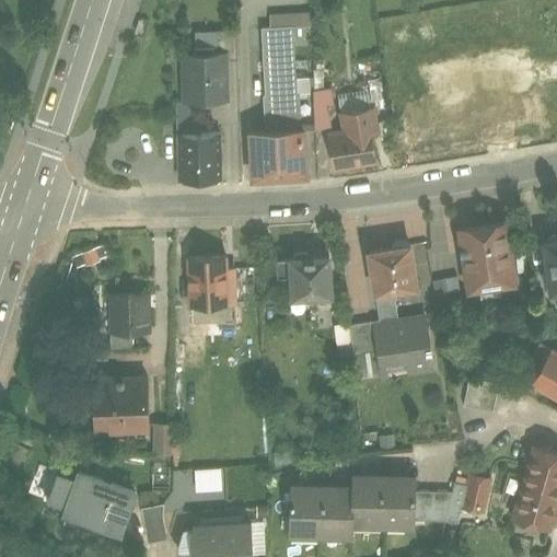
[(270,14),(270,27),(293,26),(312,25),(311,12),(270,14)]
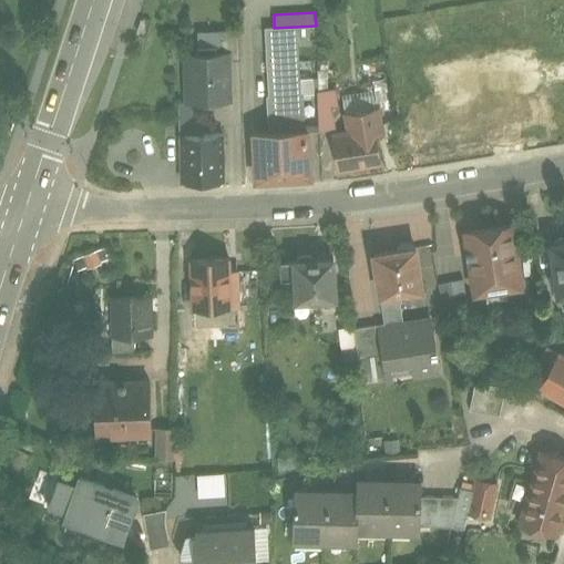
[(266,29),(265,129),(301,127),(306,127),(307,136),(336,129),(334,108),(339,104),(335,90),(316,92),(313,78),(299,78),(297,27),(274,28),(266,29)]
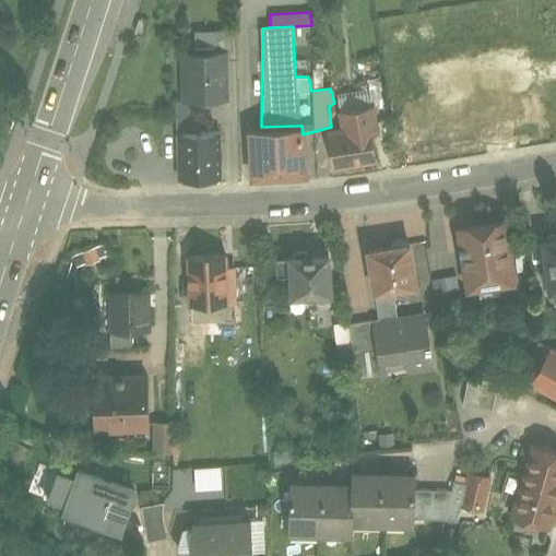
[(180,104),(196,104),(228,103),(227,50),(179,52),(180,104)]
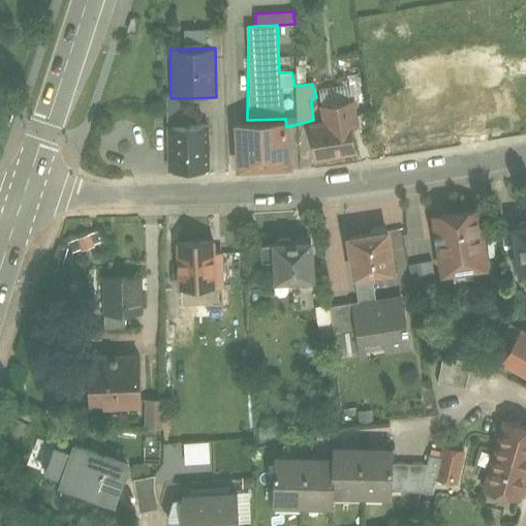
[(507,129),(499,84),(387,102),(388,107),(377,110),(383,146),(394,145),(394,149),(507,129)]
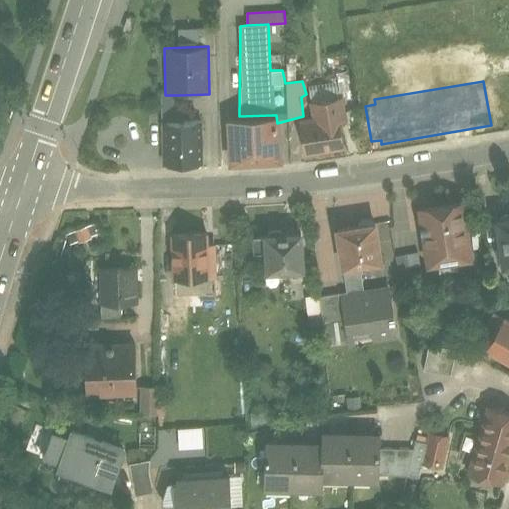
[(160,120),(161,165),(201,163),(199,119),(180,119),(179,95),(165,95),(161,95),(162,120),(160,120)]
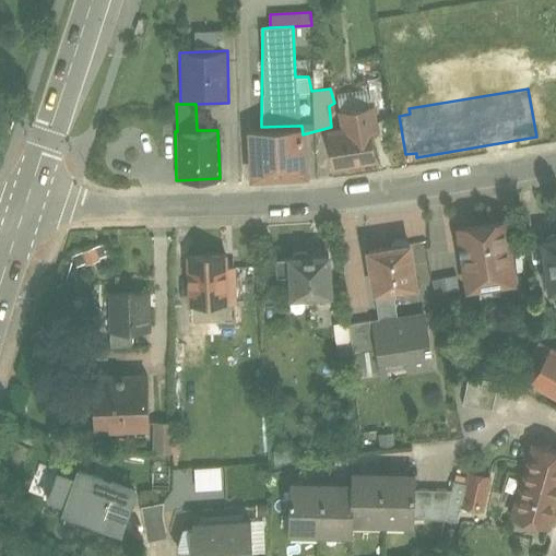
[(324,132),(331,174),(374,167),(368,132),(377,130),(373,106),(335,111),(339,130),(324,132)]
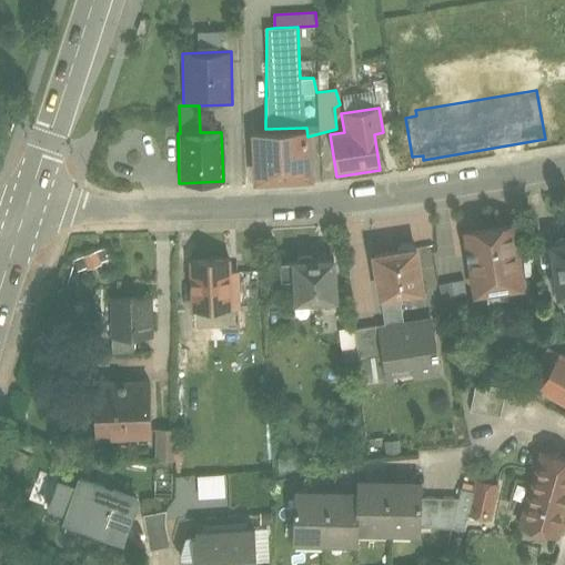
[(250,184),(309,182),(308,137),(306,128),(302,128),(265,129),(248,130),(250,184)]
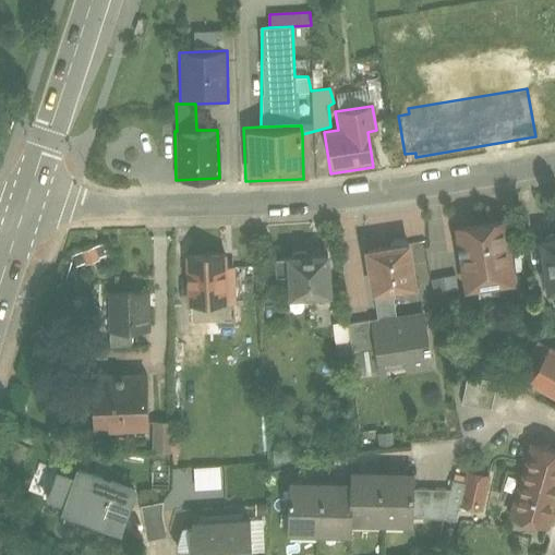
[(504,217),(449,225),(460,296),(470,294),(471,298),(508,292),(507,289),(515,288),(504,217)]
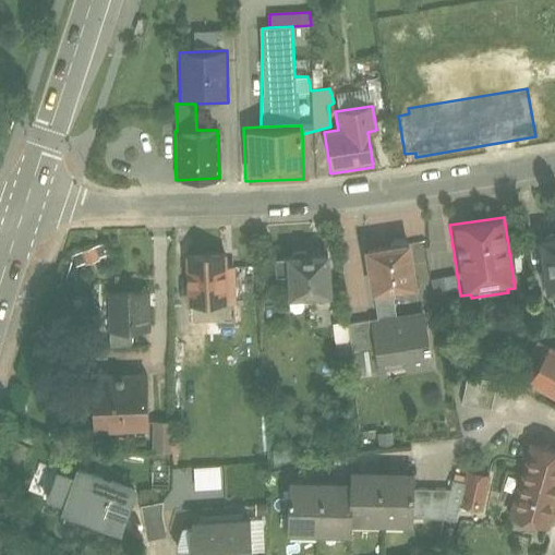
[(554,233),(533,237),(543,297),(554,294),(554,233)]
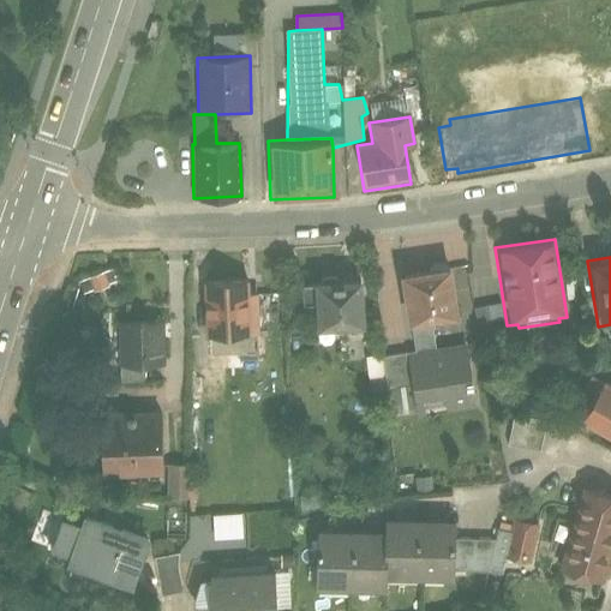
[(399,271),(406,324),(429,322),(455,318),(449,264),(399,271)]
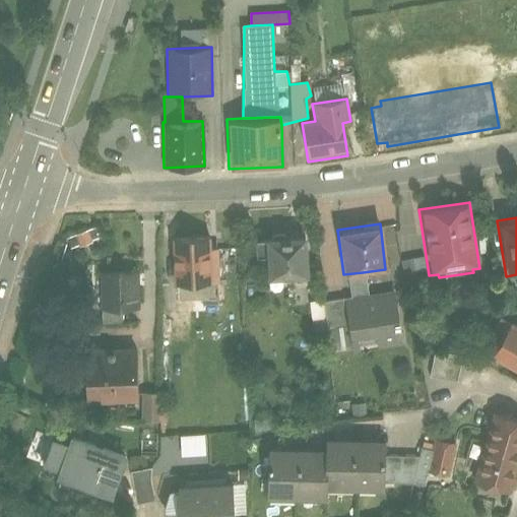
[(394,228),(382,229),(390,284),(401,283),(399,264),(394,228)]
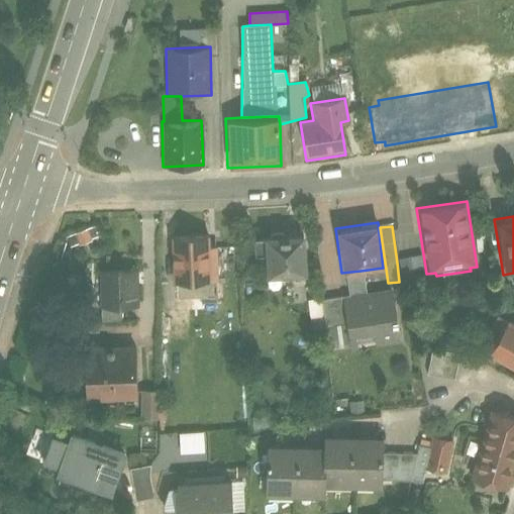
[(300,233),(261,234),(261,239),(250,239),(250,252),(262,252),(263,277),(302,275),(300,233)]
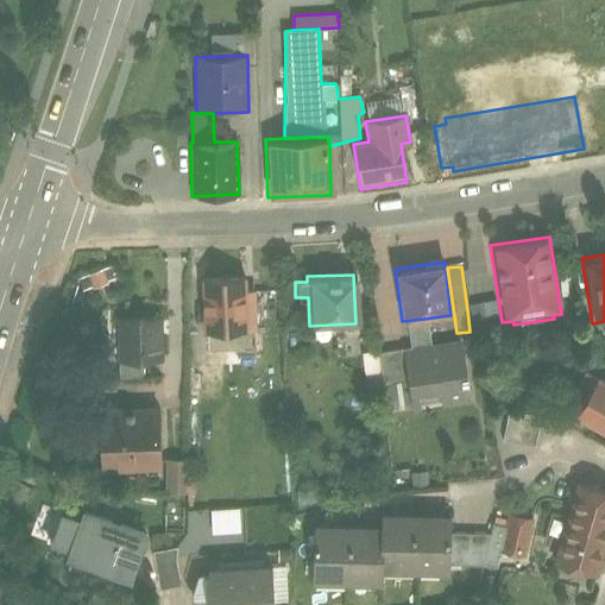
[(243,278),(199,281),(201,338),(246,335),(245,320),(256,320),(254,290),(244,290),(243,278)]
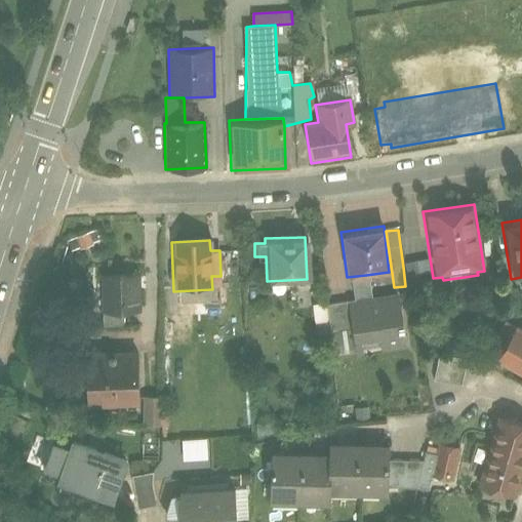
[(430,281),(426,262),(403,267),(405,286),(430,281)]
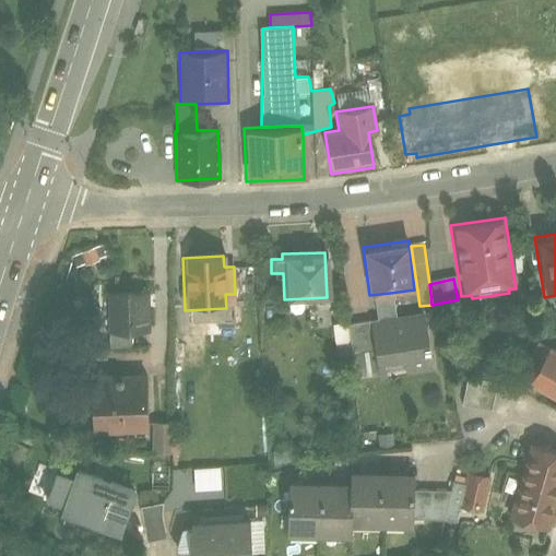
[(146,292),(108,293),(110,352),(132,351),(132,335),(149,335),(146,292)]
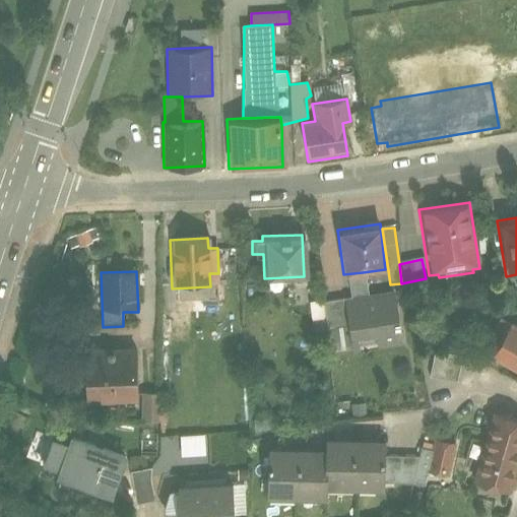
[(347,299),(307,305),(314,347),(325,345),(327,359),(351,353),(352,359),(404,350),(393,291),(367,295),(363,272),(343,274),(347,299)]
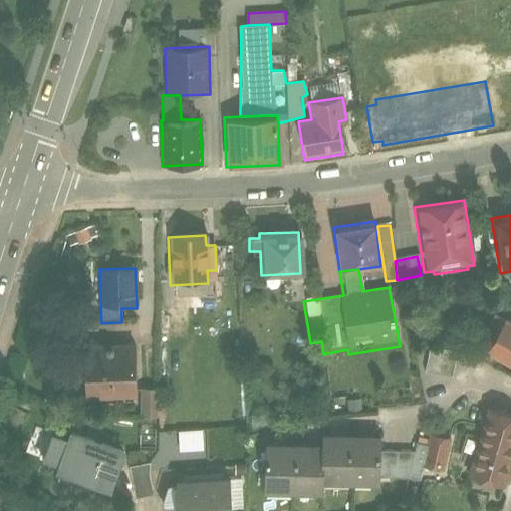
[(510,320),(503,316),(502,318),(492,313),(477,339),(487,345),(483,352),(510,367),(510,320)]
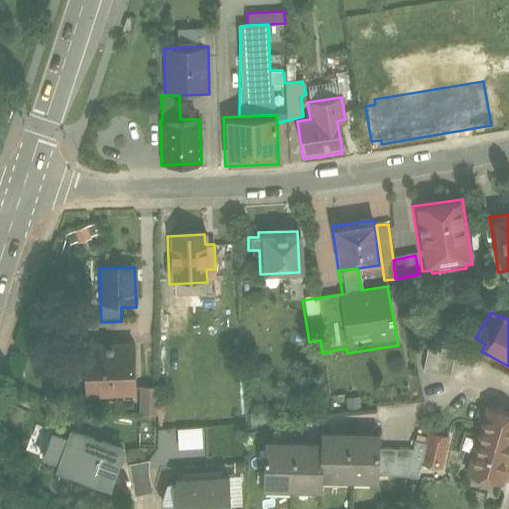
[(136,388),(134,338),(80,340),(81,398),(136,397),(136,416),(153,415),(153,388),(136,388)]
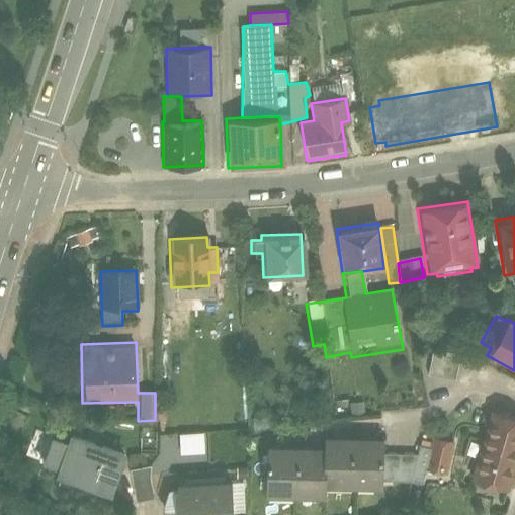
[(430,376),(458,381),(462,356),(434,352),(430,376)]
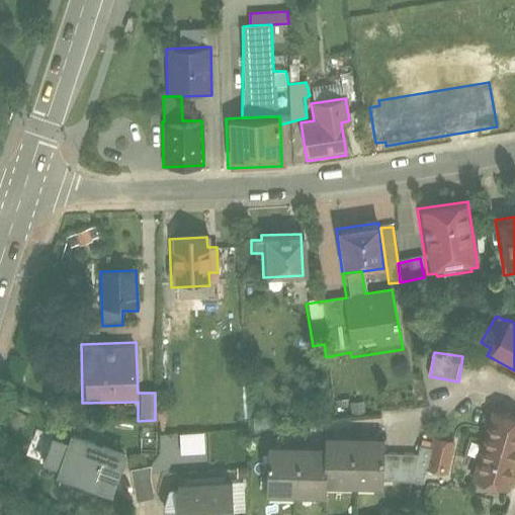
[(318,405),(316,390),(304,391),(305,406),(318,405)]
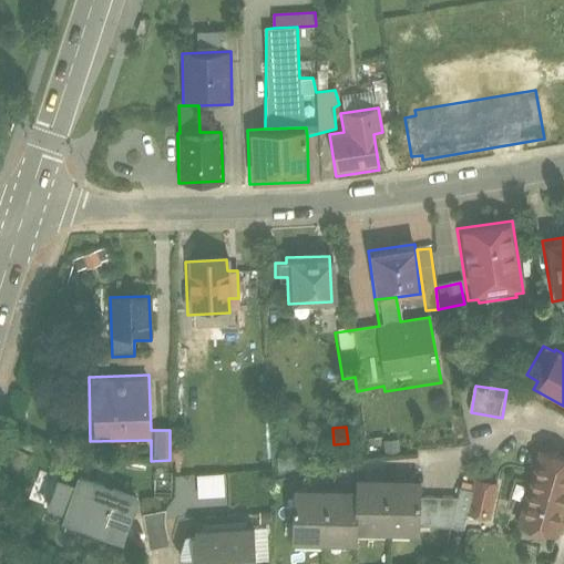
[(371,449),(373,462),(400,458),(398,444),(371,449)]
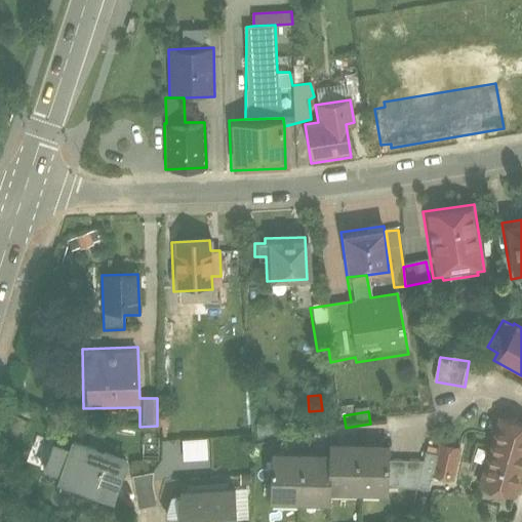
[(9,415),(3,438),(23,444),(30,422),(9,415)]
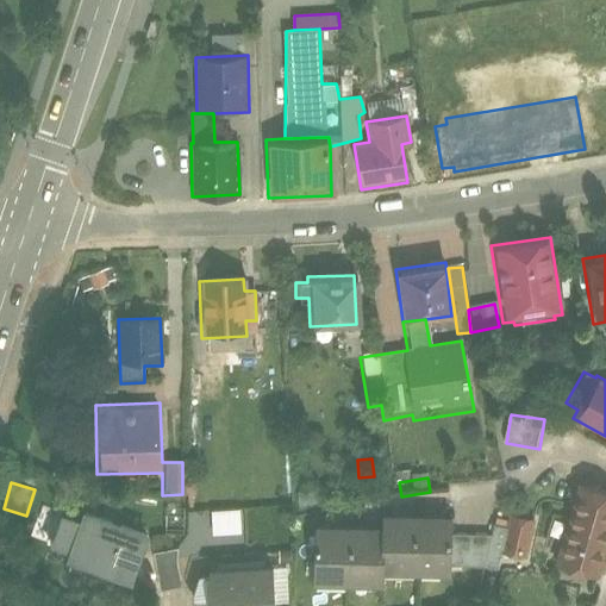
[(600,585),(605,562),(605,494),(576,488),(555,574),(600,585)]
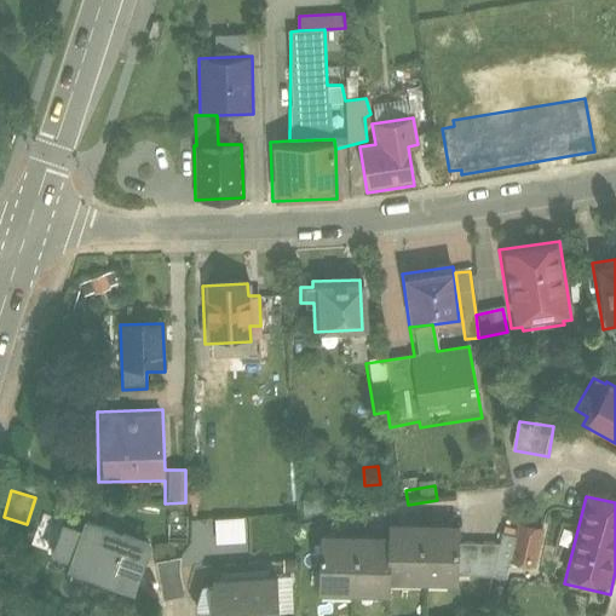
[(38,546),(47,552),(61,524),(50,519),(38,546)]
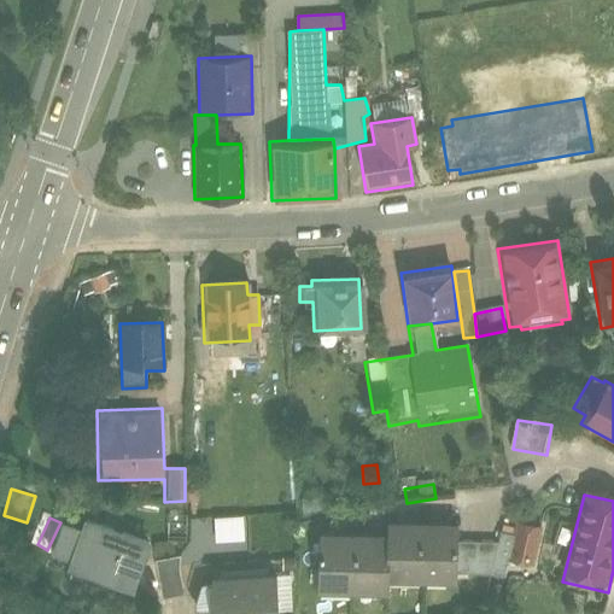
[(246,542),(246,518),(216,519),(217,544),(246,542)]
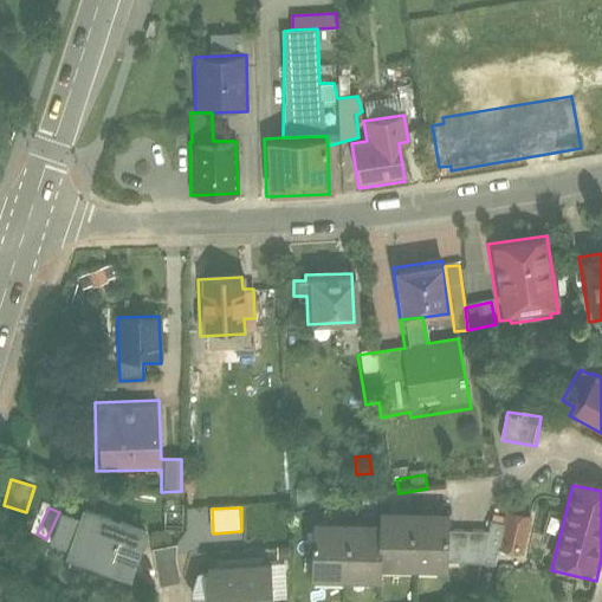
[(448,513),(379,510),(379,524),(311,520),(309,582),(379,586),(380,571),(446,575),(446,569),(447,535),(448,513)]
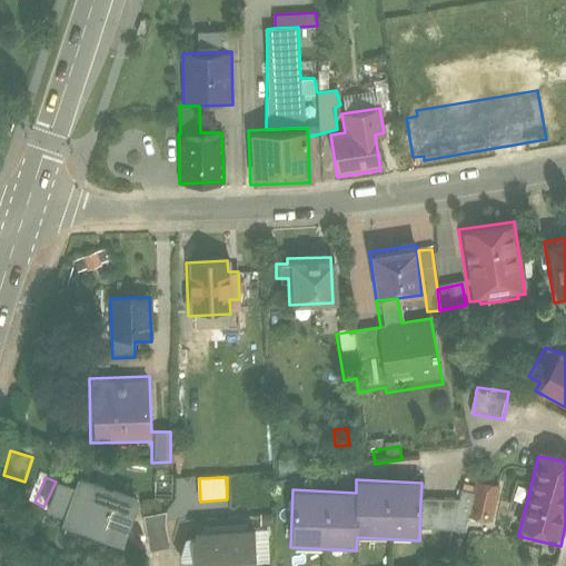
[(123,544),(138,504),(77,483),(63,524),(123,544)]
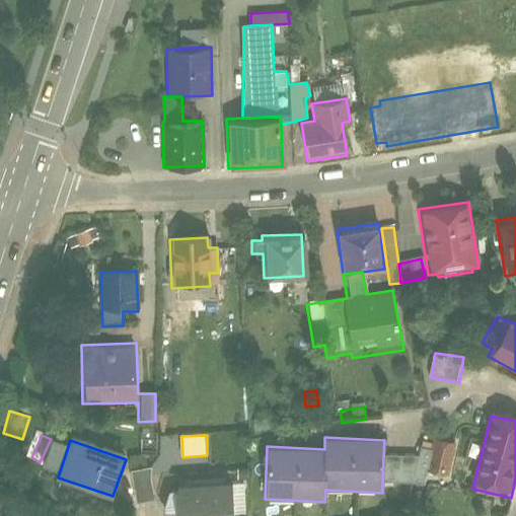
[(383,458),(382,488),(417,490),(419,460),(383,458)]
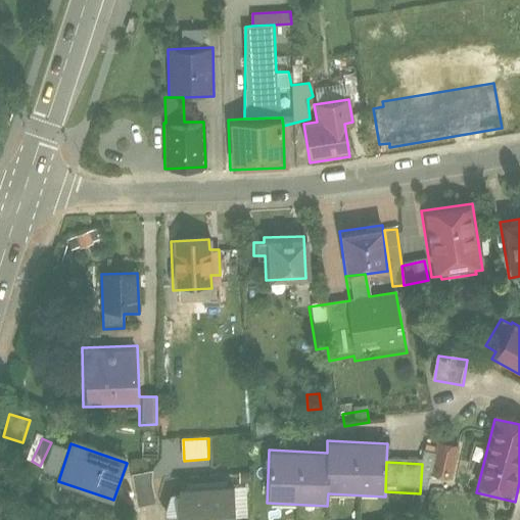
[(150,472),(131,475),(135,508),(154,505),(150,472)]
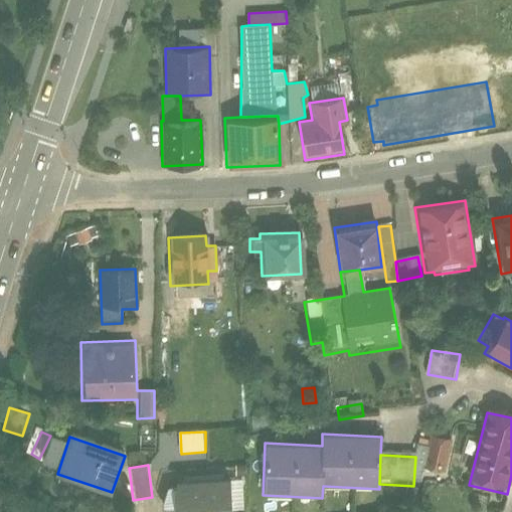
[(228,481),(228,476),(173,478),(174,487),(163,487),(160,499),(161,511),(175,511),(243,511),(242,481),(228,481)]
